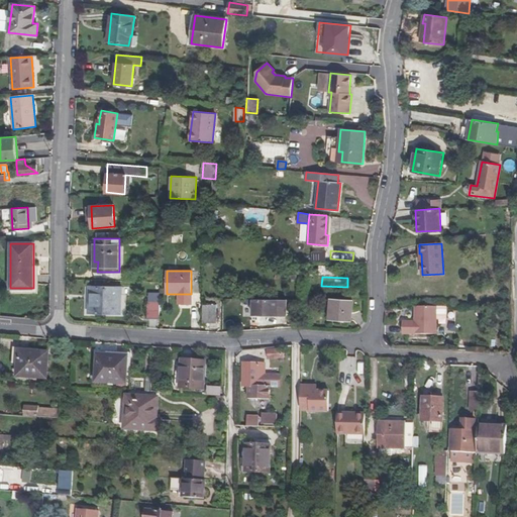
[(121,287),(90,286),(89,313),(120,314),(121,287)]
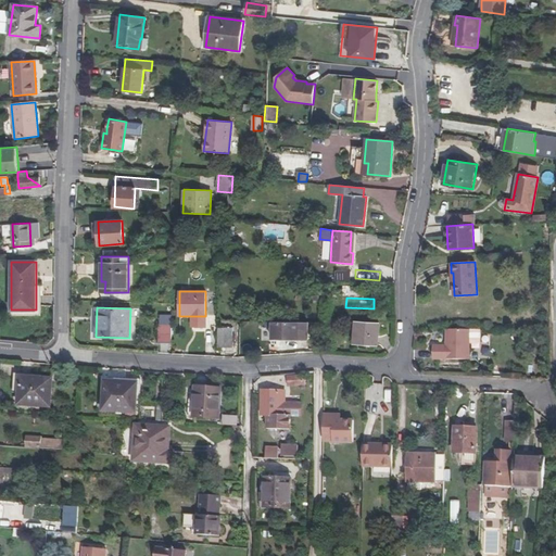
[(308,321),(273,321),(272,338),(273,338),(287,339),(307,339),(308,321)]
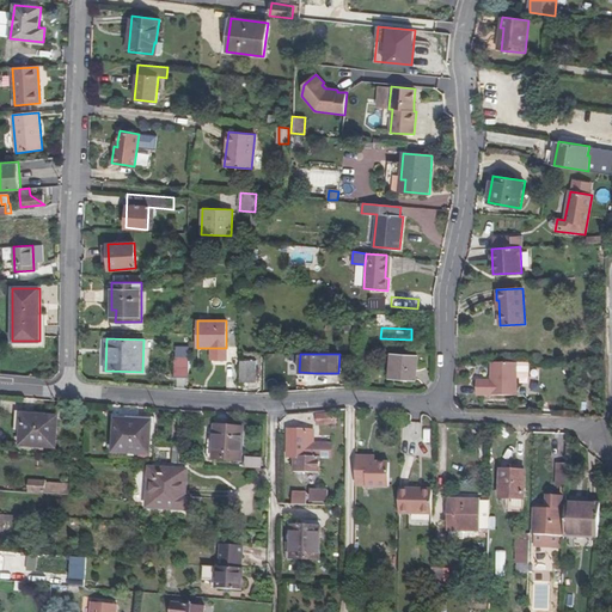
[(417,380),(417,355),(391,355),(391,380),(417,380)]
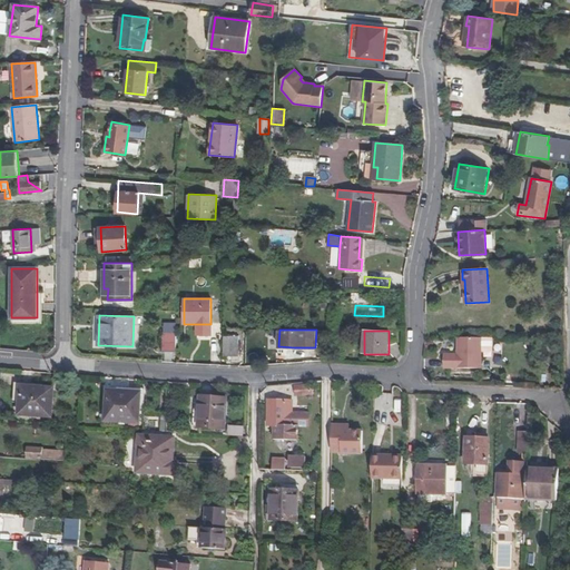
[(176,352),(176,333),(163,332),(163,352),(176,352)]
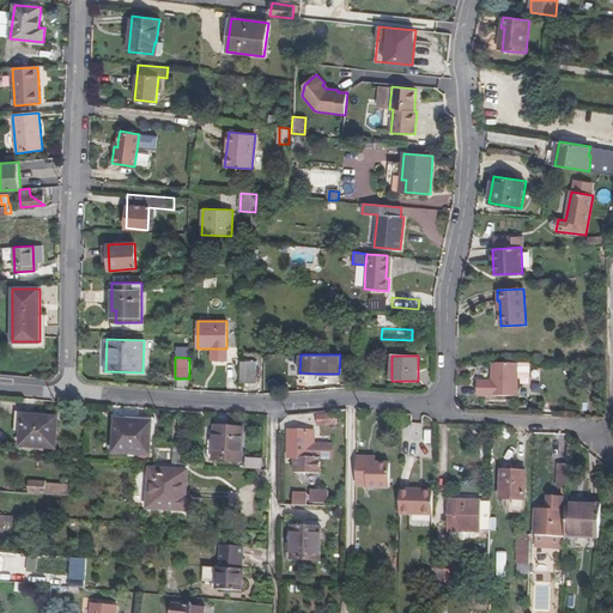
[(256,362),(241,362),(241,382),(256,383),(256,362)]
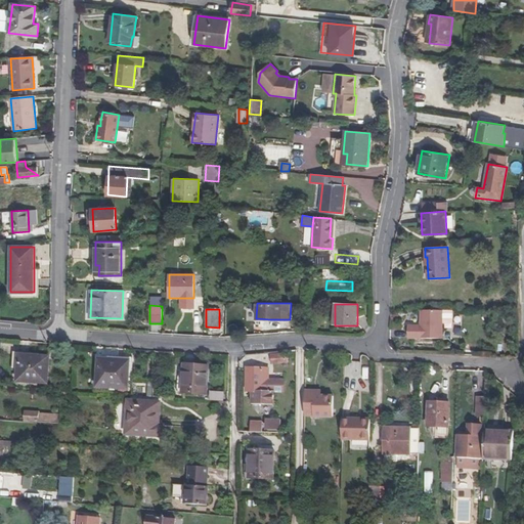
[(442,339),(442,311),(423,310),(423,320),(421,320),(421,325),(408,325),(407,339),(442,339)]
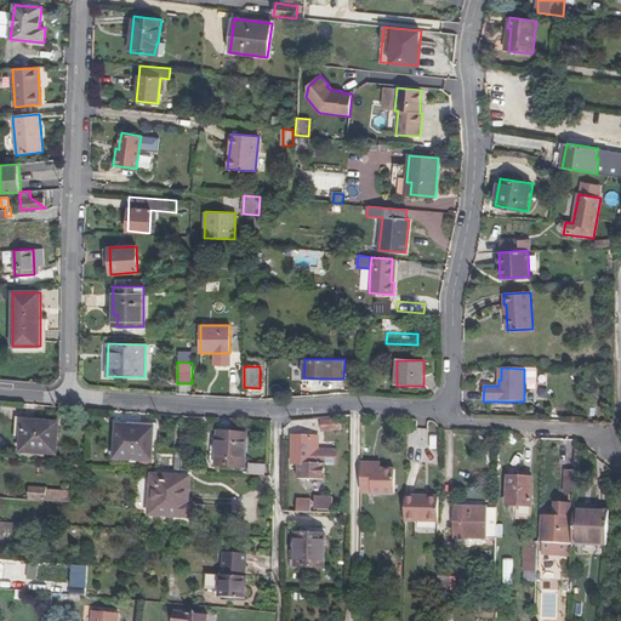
[(591,389),(591,393),(604,394),(605,376),(587,374),(586,389),(591,389)]
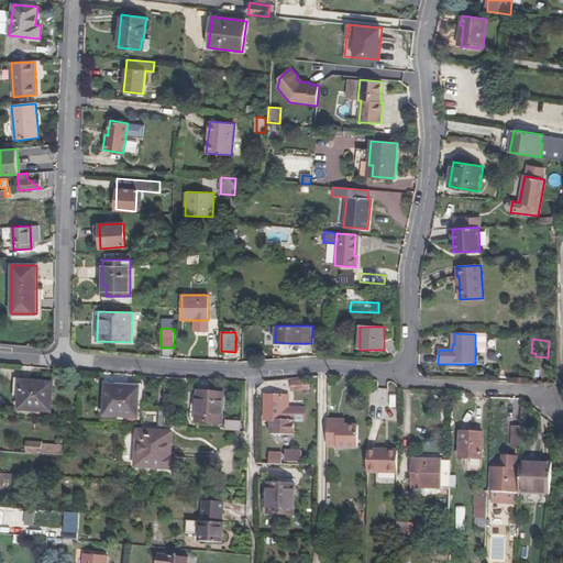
[(308,379),(290,382),(291,392),(309,389),(308,379)]
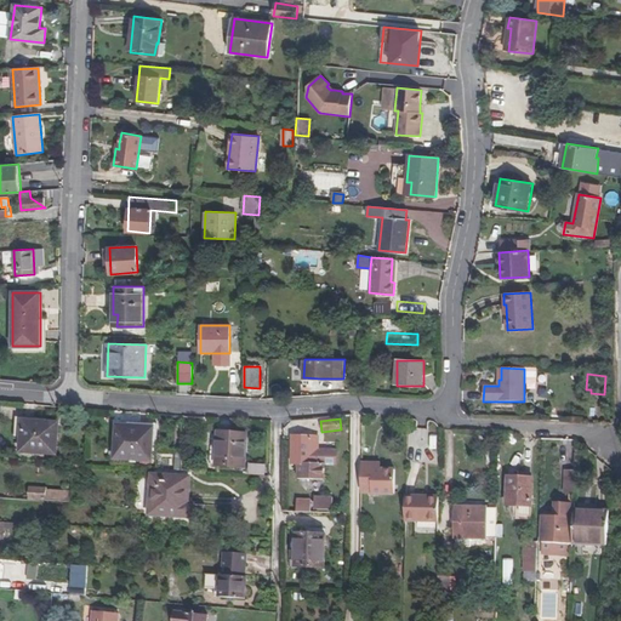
[(58,422),(23,420),(21,453),(57,455),(58,422)]
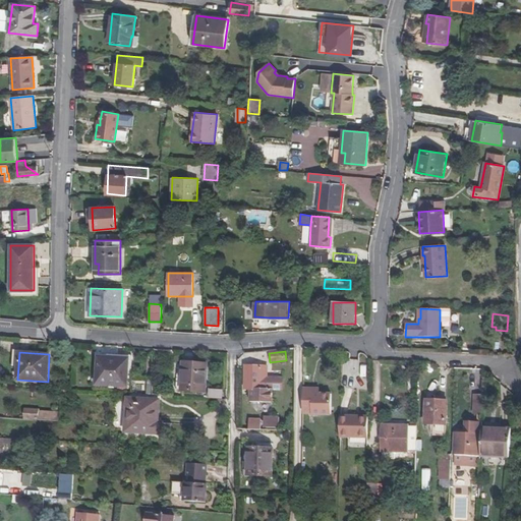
[(129,358),(98,356),(97,385),(127,387),(129,358)]
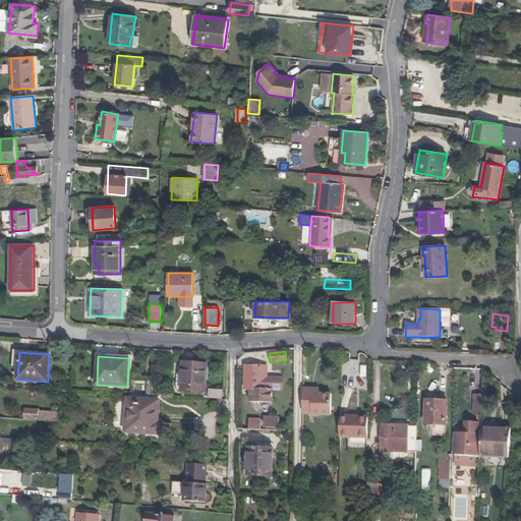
[(208,364),(183,362),(181,391),(206,392),(208,364)]
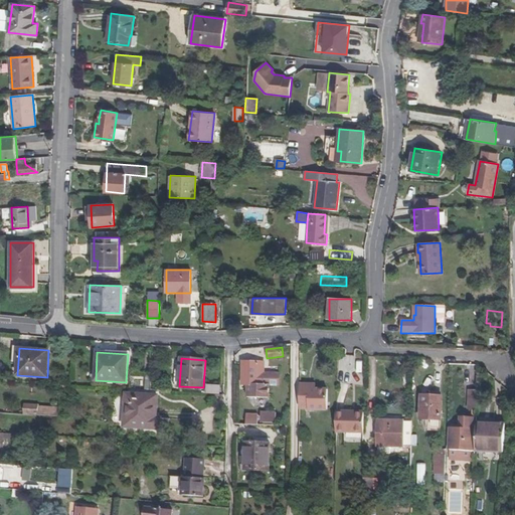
[(242,362),(242,384),(248,384),(248,397),(264,397),(270,397),(270,384),(279,384),(279,374),(264,374),(264,362),(242,362)]
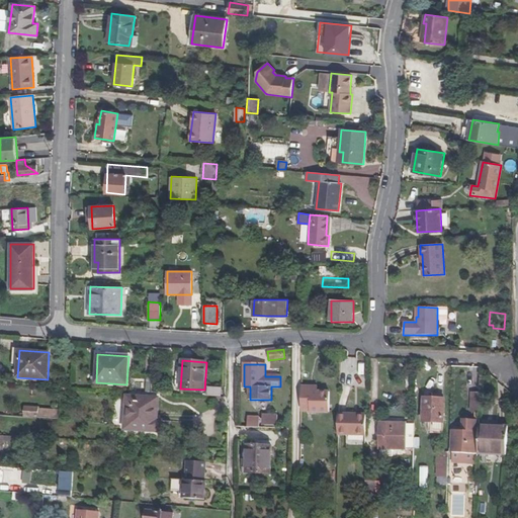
[(330,391),(318,391),(311,391),(311,385),(301,385),(301,411),(311,412),(311,413),(330,413),(330,391)]
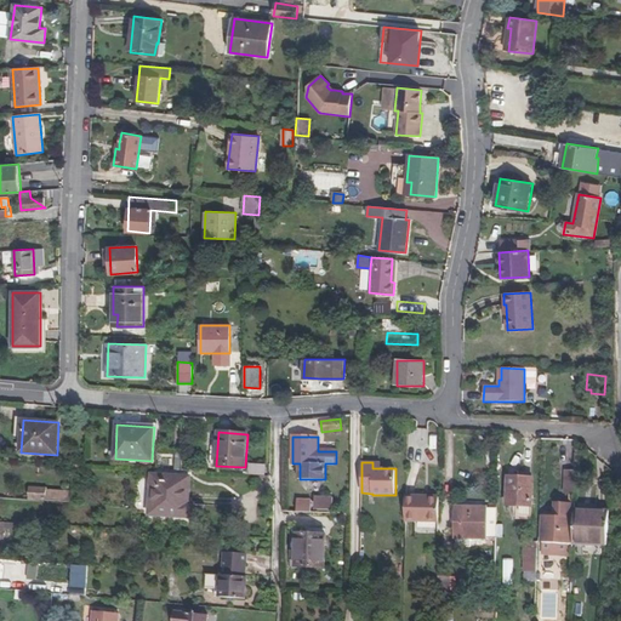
[(267,467),(249,465),(248,474),(266,476),(267,467)]
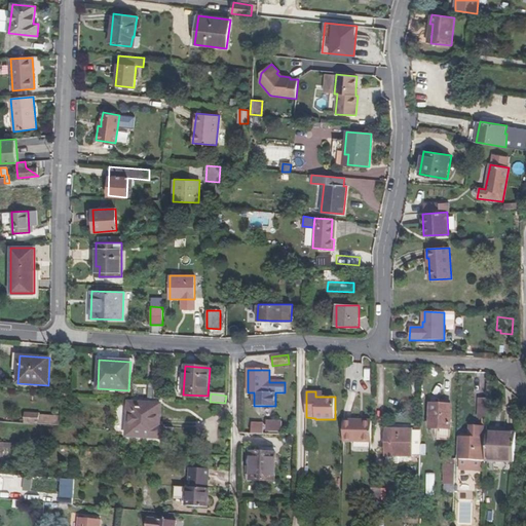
[(487,419),(488,399),(479,398),(478,419),(487,419)]
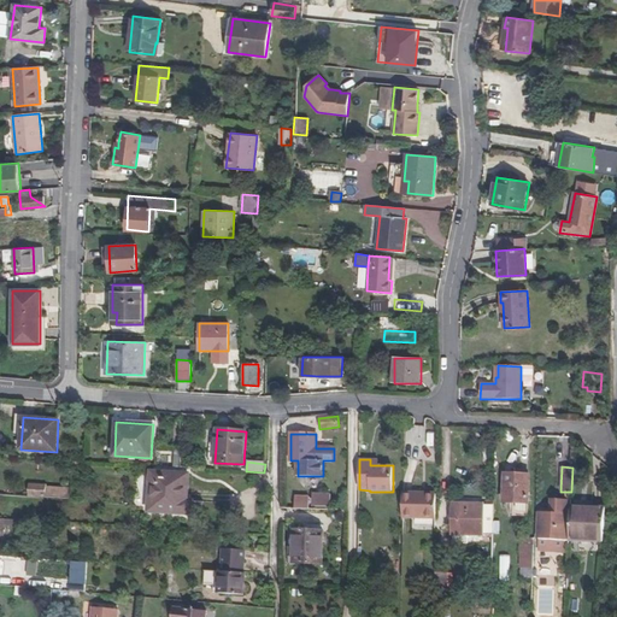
[(189,474),(151,471),(148,512),(193,515),(193,500),(188,500),(189,474)]
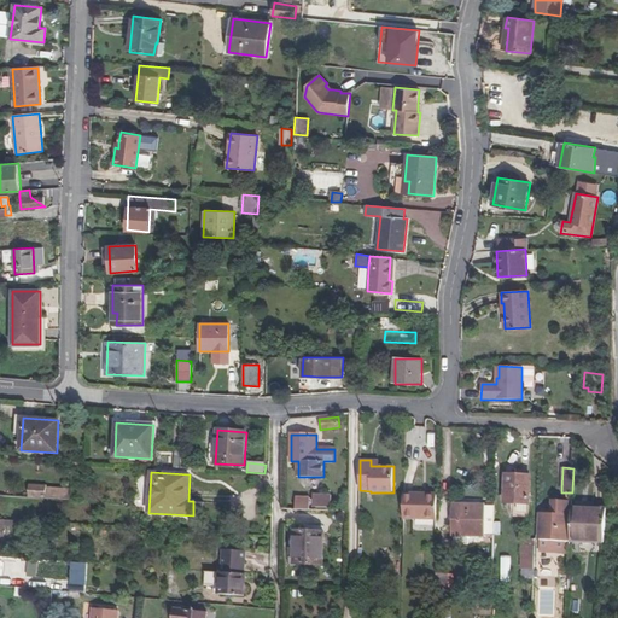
[(530,476),(505,474),(503,503),(530,505),(530,476)]
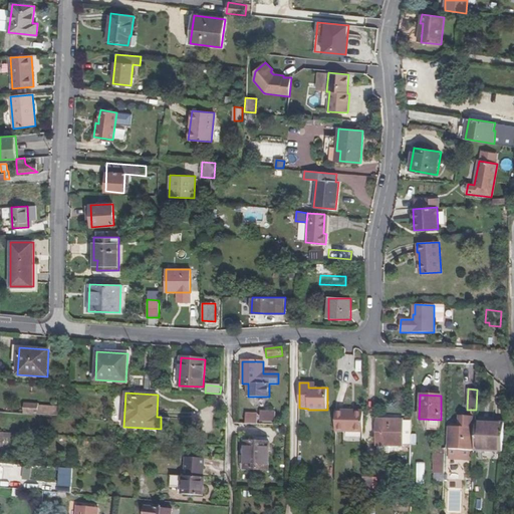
[(38,404),(24,403),(23,414),(38,415),(38,404)]
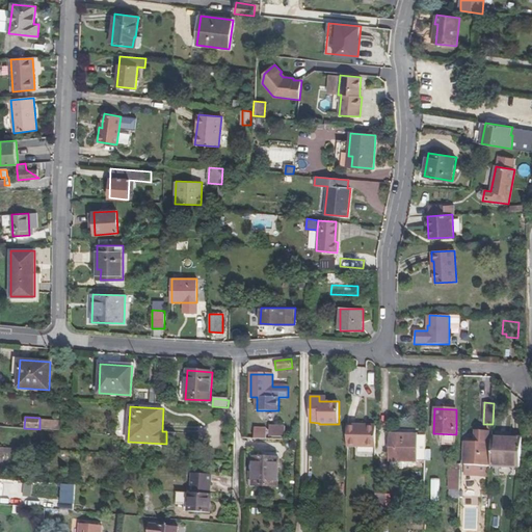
[(269,424),(269,435),(285,436),(286,424),(269,424)]
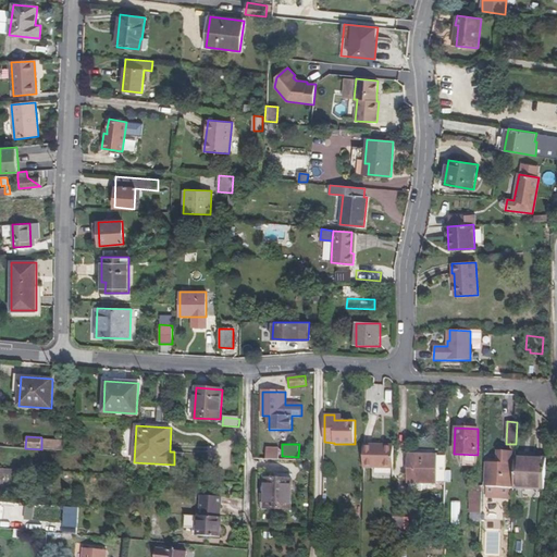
[(394,445),(364,445),(363,468),(394,468),(394,445)]
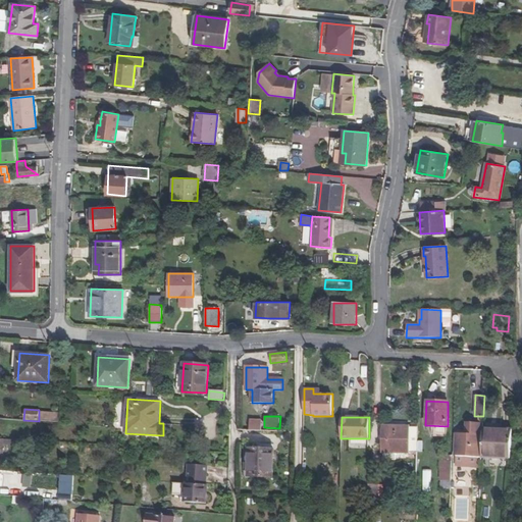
[(250,418),(250,427),(262,428),(263,418),(250,418)]
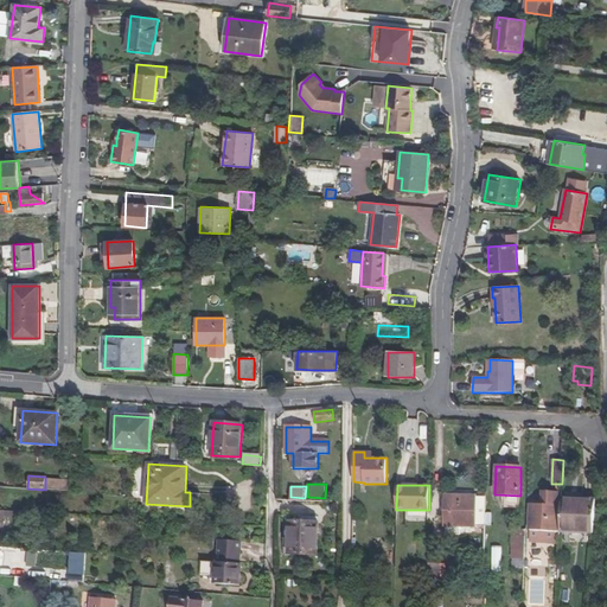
[(486,496),(443,496),(443,526),(446,526),(459,526),(486,526),(486,496)]
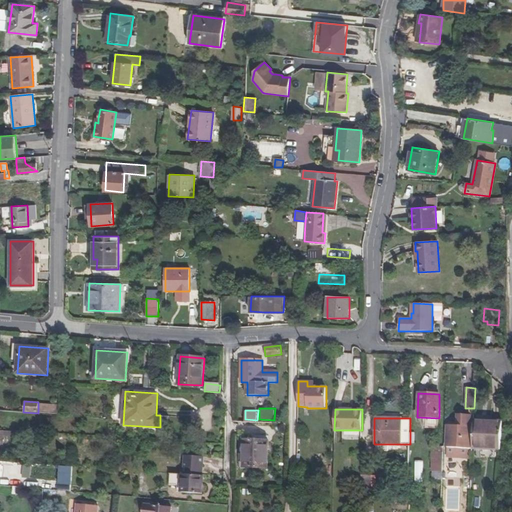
[(503,421),(474,420),(474,426),(473,448),(500,450),(503,421)]
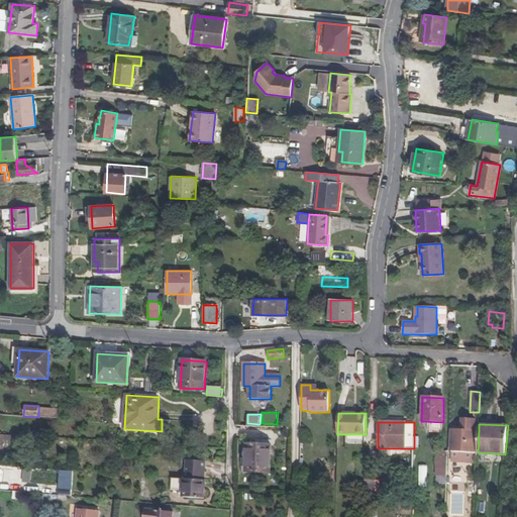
[(479,430),(451,429),(450,452),(478,453),(478,452),(479,430)]
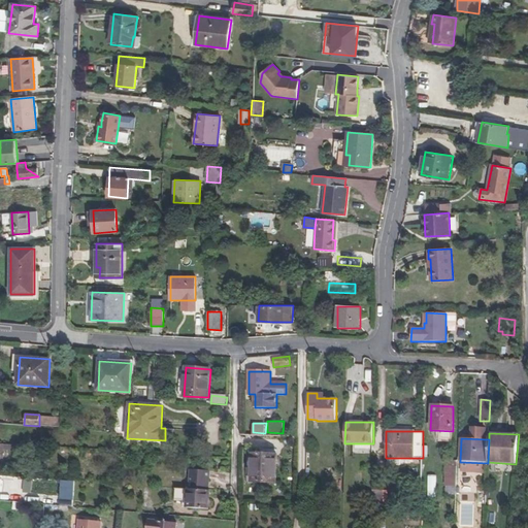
[(277,454),(252,453),(252,483),(276,483),(277,454)]
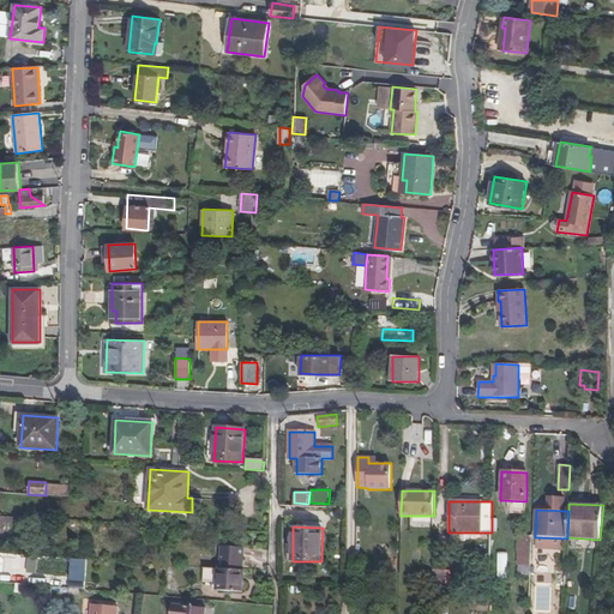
[(530,576),(531,535),(519,535),(518,575),(530,576)]
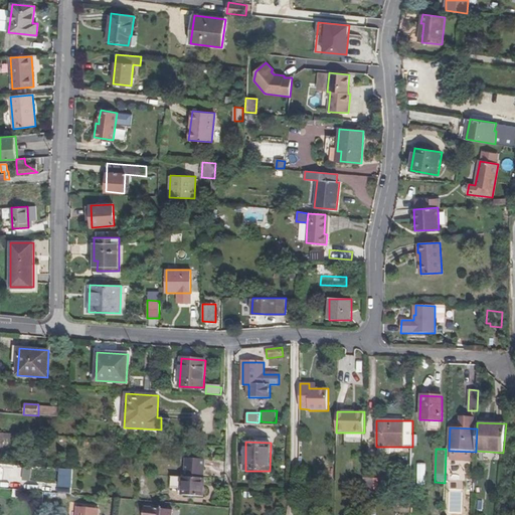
[(9,466),(10,457),(2,457),(1,465),(9,466)]
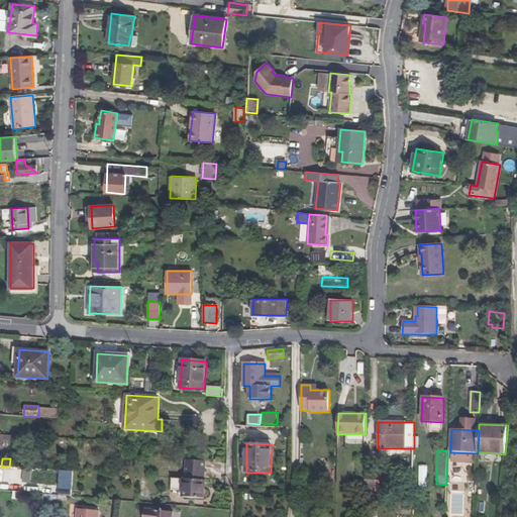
[(204,480),(205,460),(187,459),(185,479),(204,480)]
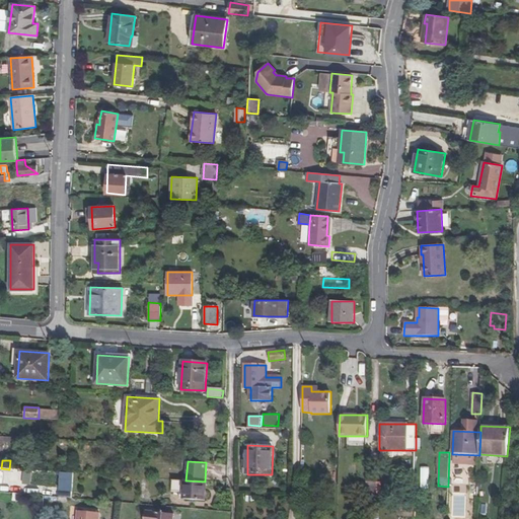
[(429,466),(421,466),(421,484),(429,484),(429,466)]
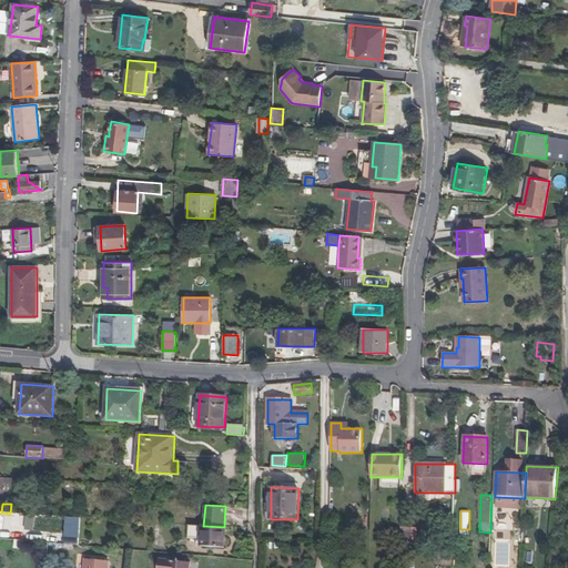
[(203,526),(202,526),(202,527),(190,526),(189,538),(198,538),(198,546),(201,546),(224,548),(225,527),(224,527),(203,526)]
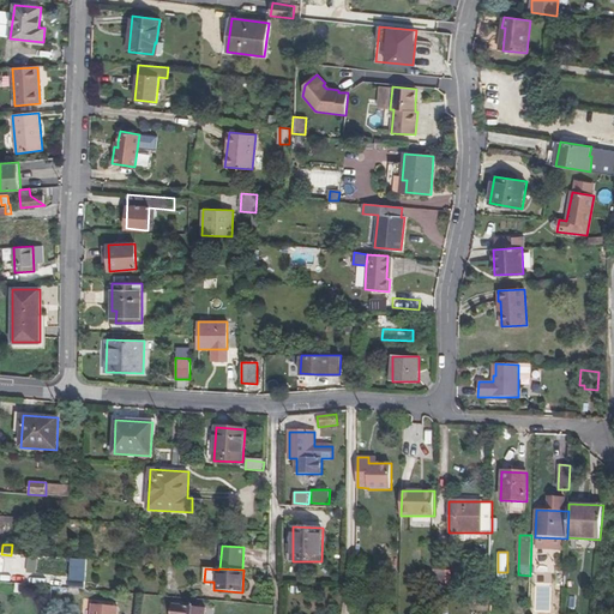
[(445,591),(445,570),(433,570),(433,591),(445,591)]
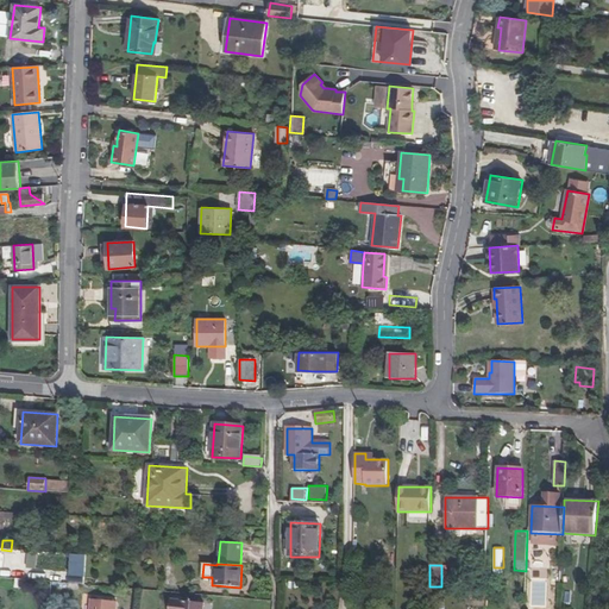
[(115,608),(117,602),(92,598),(89,608),(115,608)]
